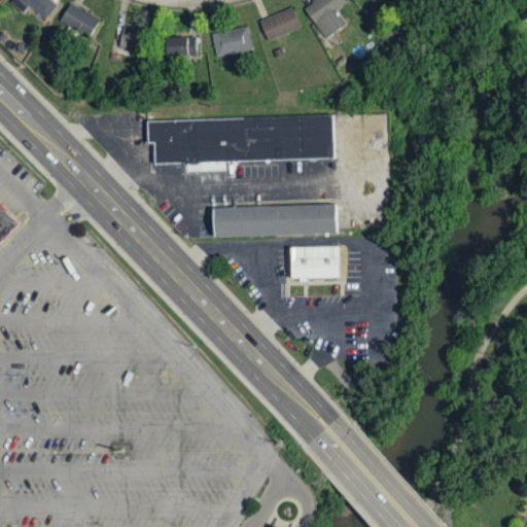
[(22,12),(28,4),(44,19),(57,5),(49,0),(16,0),(13,4),(22,12)]
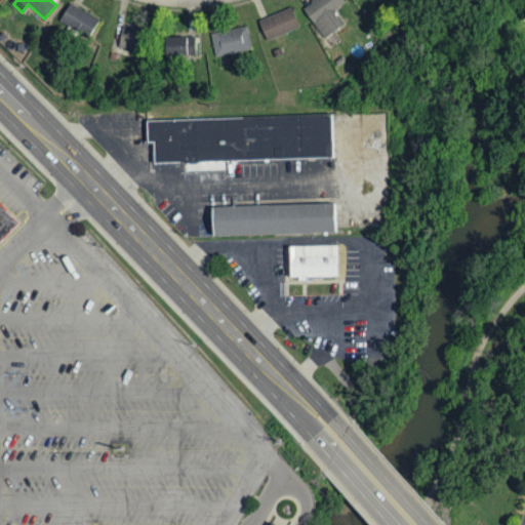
[(345,3),(341,0),(311,0),(301,6),(322,38),(344,25),(334,9),(345,3)]
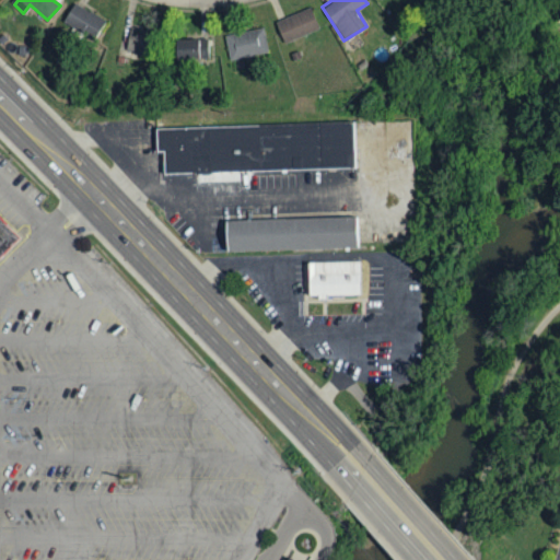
[(104,16),(70,4),(62,26),(96,38),(104,16)]
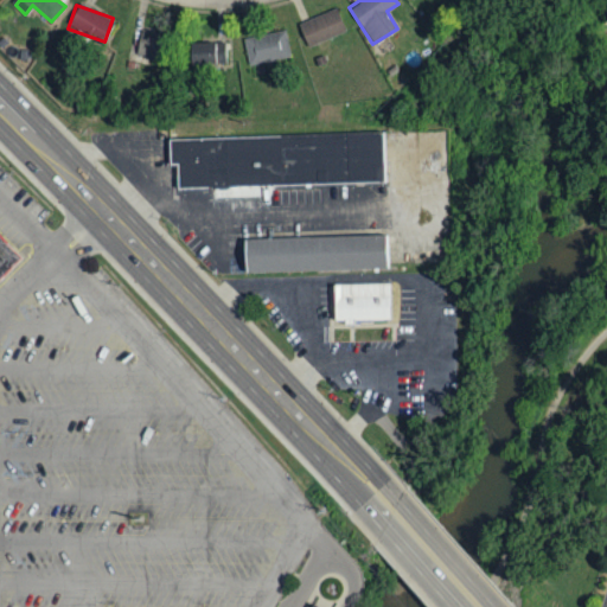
[(307,48),(345,32),(336,8),(298,25),(307,48)]
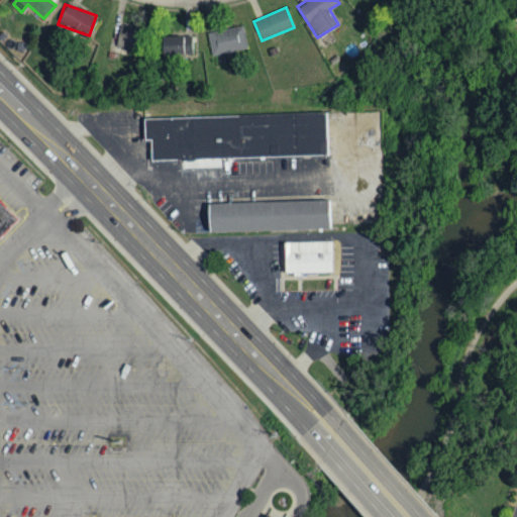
[(134,50),(140,30),(120,25),(115,45),(134,50)]
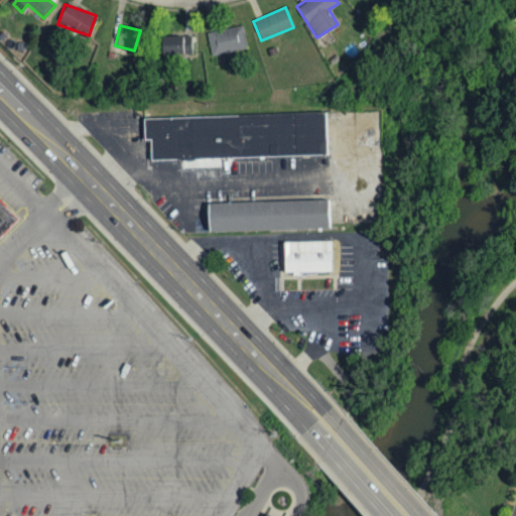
[(211,55),(247,48),(242,25),(206,33),(211,55)]
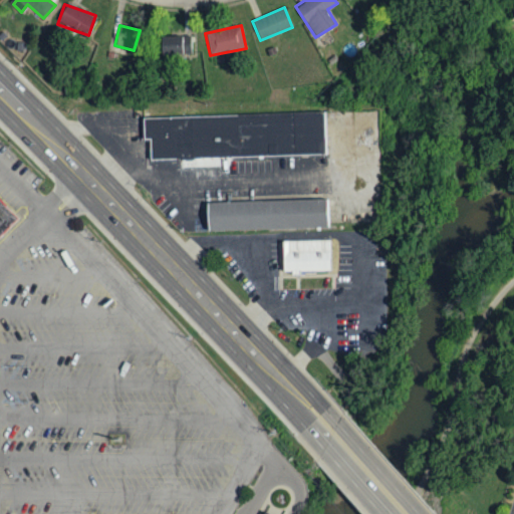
[(191,37),(161,35),(160,54),(191,55),(191,37)]
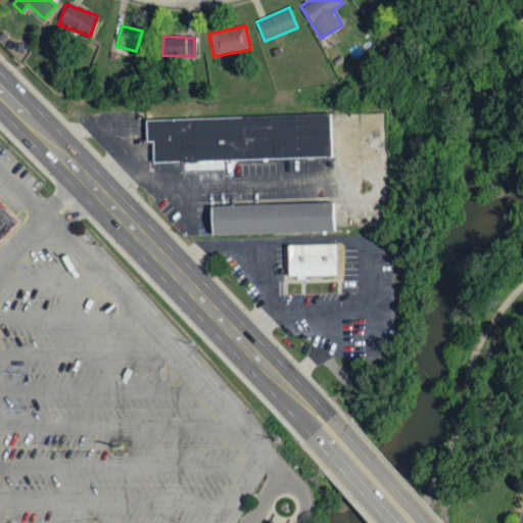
[(145,142),(145,119),(329,115),(330,156),(153,159),(152,141),(145,142)]
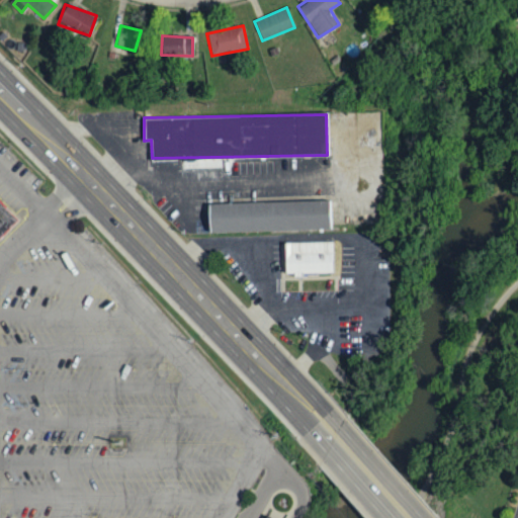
[(208,234),(207,201),(331,198),(332,231),(208,234)]
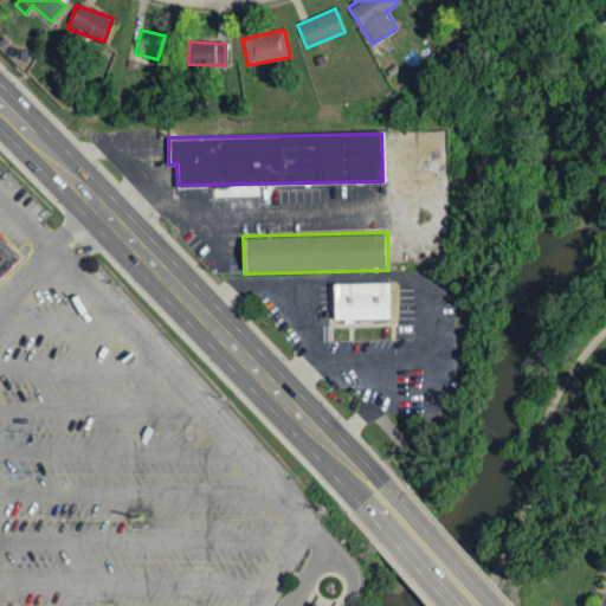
[(0,237),(21,258),(0,279),(0,237)]
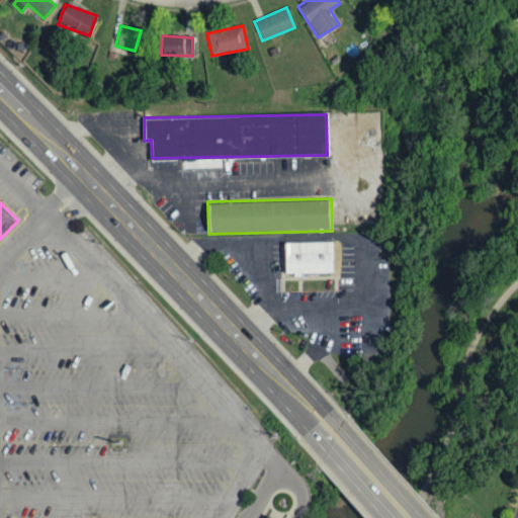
[(284,272),(284,242),(333,241),(334,271),(284,272)]
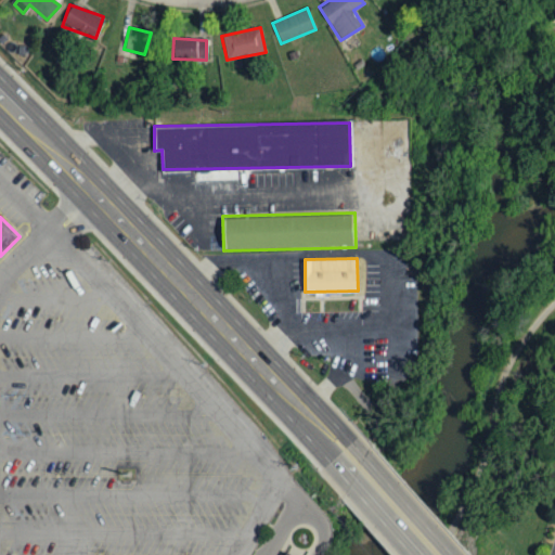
All buildings are outlined.
